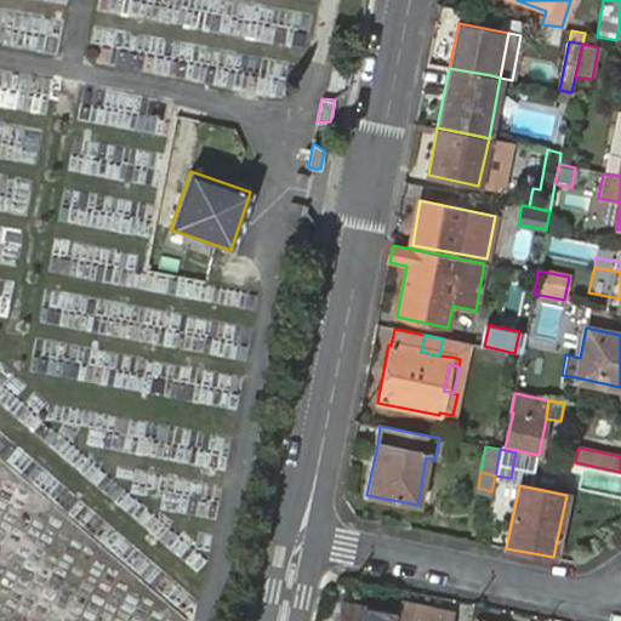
[(330,620),(339,620),(342,602),(335,600),(330,620)]
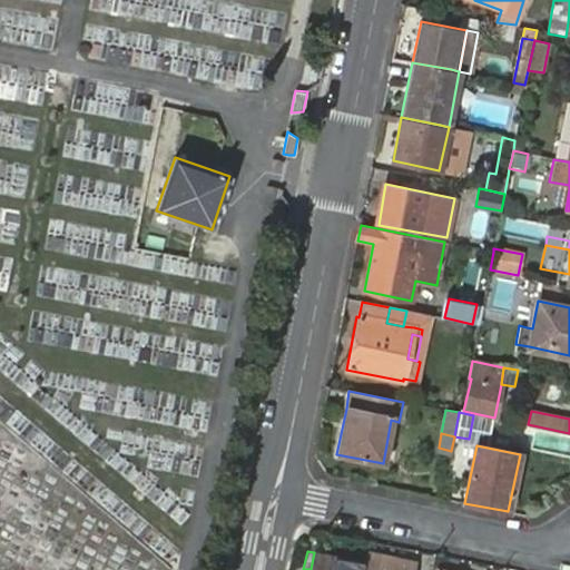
[(314,552),(311,569),(361,569),(363,561),(314,552)]
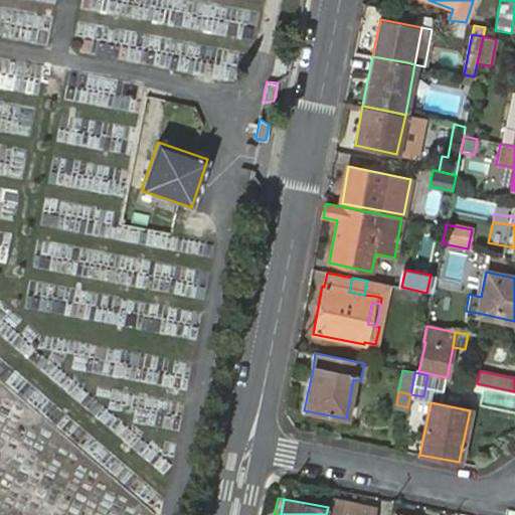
[(372,514),(374,508),(332,499),(329,514),(372,514)]
